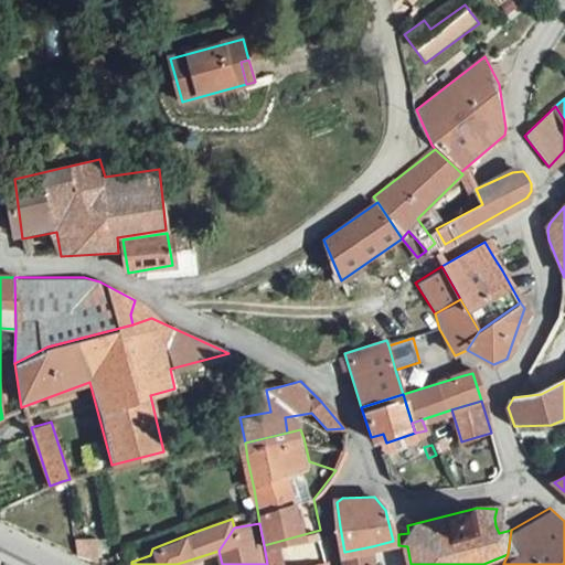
[(347,564),(344,552),(340,526),(330,529),(320,530),(327,564),(347,564)]
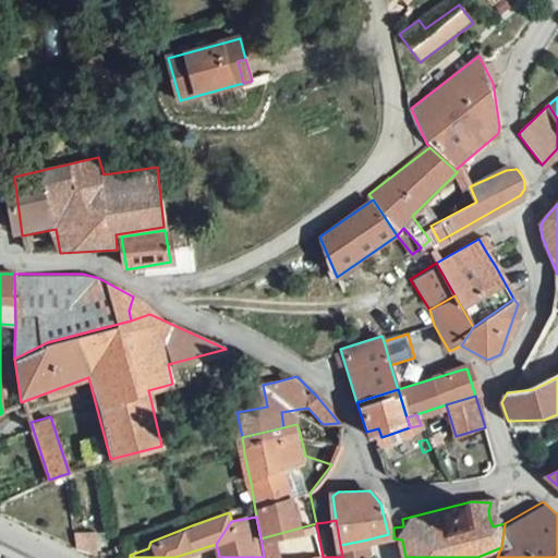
[(261,538),(264,557),(323,557),(316,523),(261,538)]
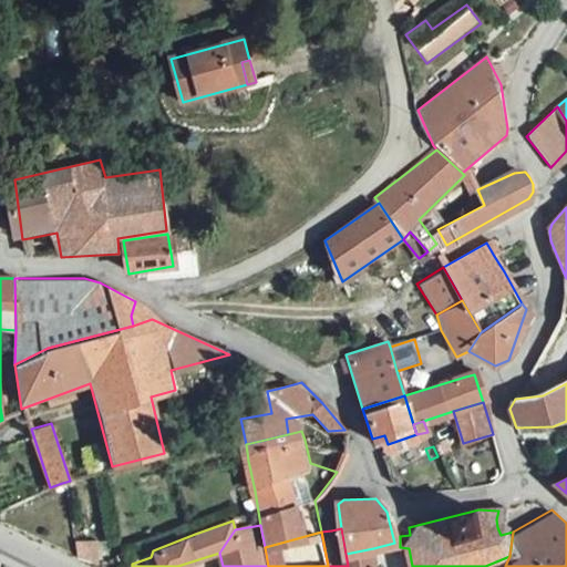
[(377,566),(373,548),(346,554),(348,566),(377,566)]
